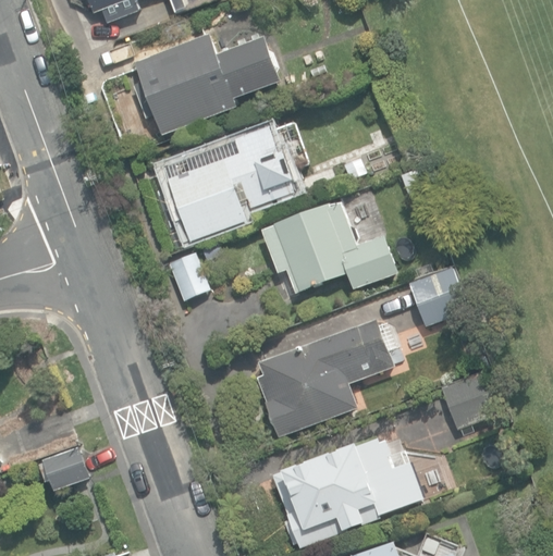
[(101,10),(107,22),(138,10),(134,0),(168,0),(173,13),(208,0),(87,0),(94,13),(101,10)]
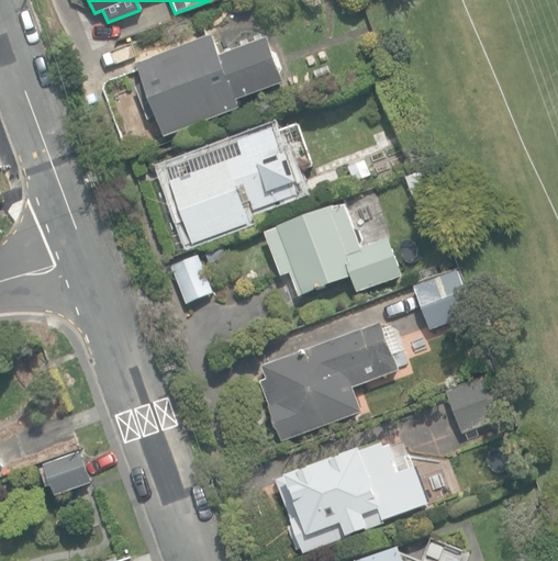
[(154,115),(162,136),(237,108),(235,100),(282,82),(266,36),(220,54),(212,34),(134,63),(142,82),(133,86),(146,119),(154,115)]
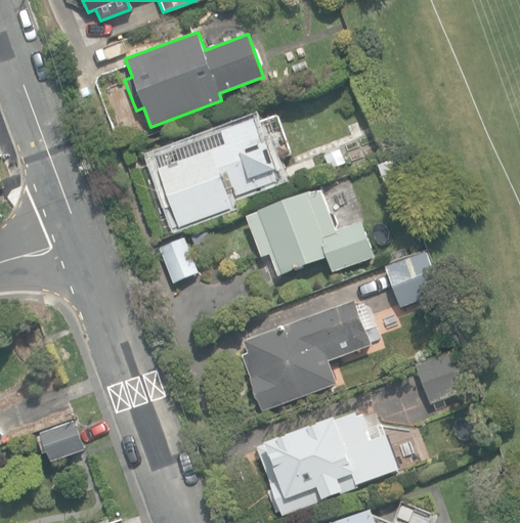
[(154,156),(178,227),(233,208),(226,189),(232,187),(234,195),(275,182),(271,172),(276,170),(267,141),(261,143),(253,118),(220,129),(221,133),(154,156)]
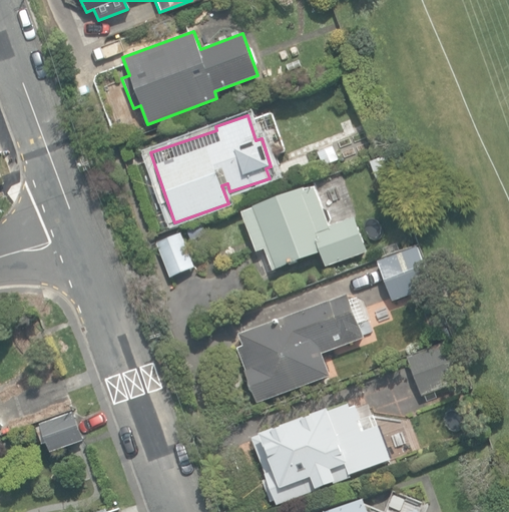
[(314,151),(320,164),(335,158),(330,145),(314,151)]
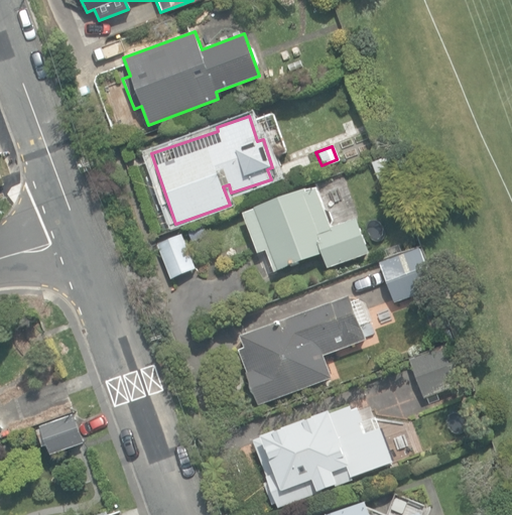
[(263,249),(271,271),(321,254),(326,268),(368,253),(355,219),(330,228),(316,187),(305,191),(304,189),(253,208),(253,209),(242,213),(255,252),(263,249)]
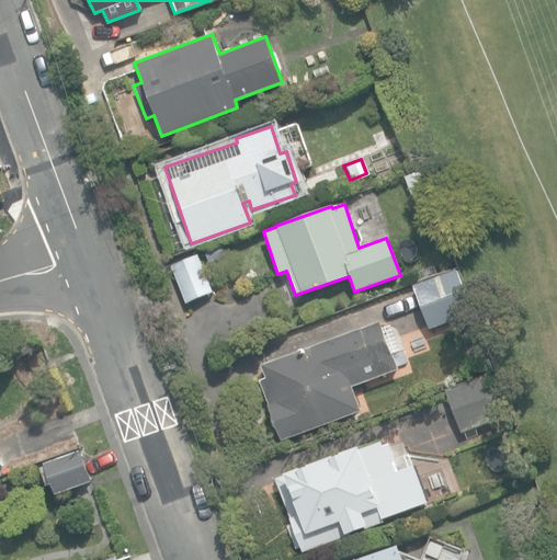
[(170,262),(185,301),(208,293),(193,253),(170,262)]
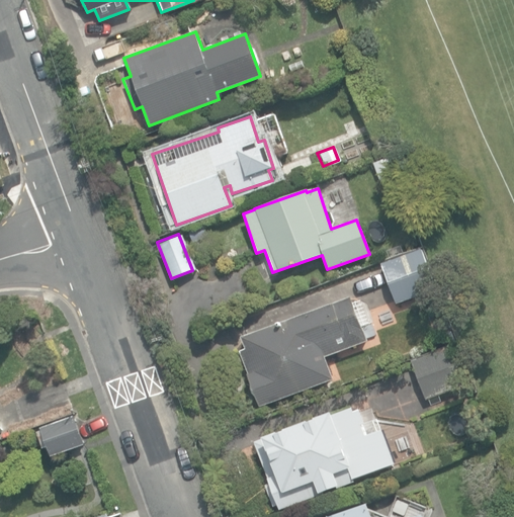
[(376,262),(392,304),(434,287),(419,247),(376,262)]
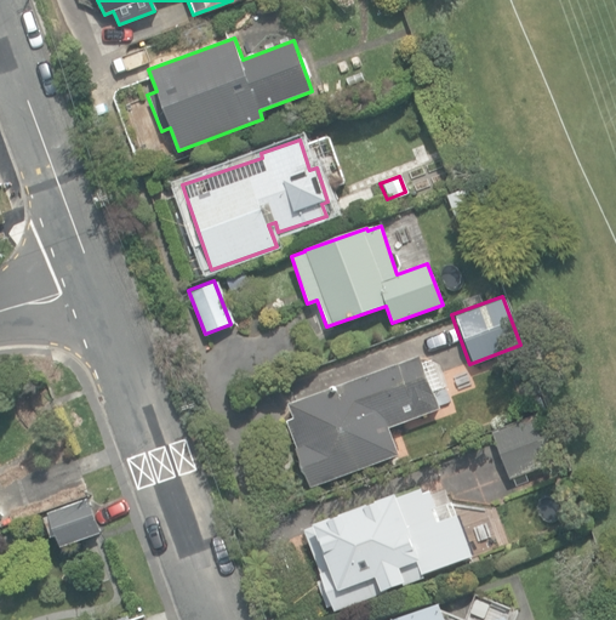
[(308,487),(397,454),(383,419),(412,408),(411,407),(433,398),(417,356),(286,404),(292,420),(284,422),(308,487)]
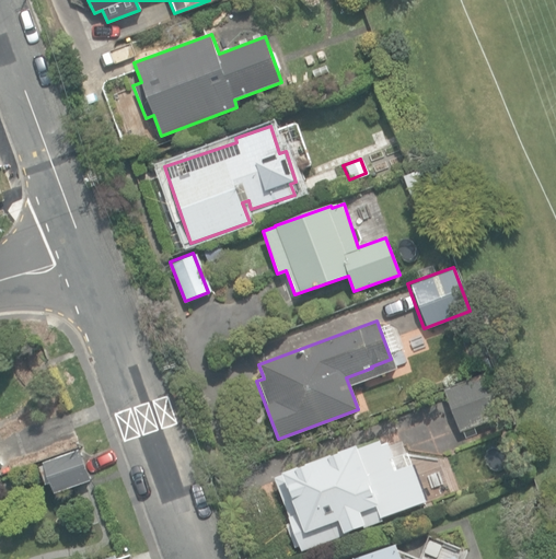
[(444,388),(459,431),(500,416),(486,374),(444,388)]
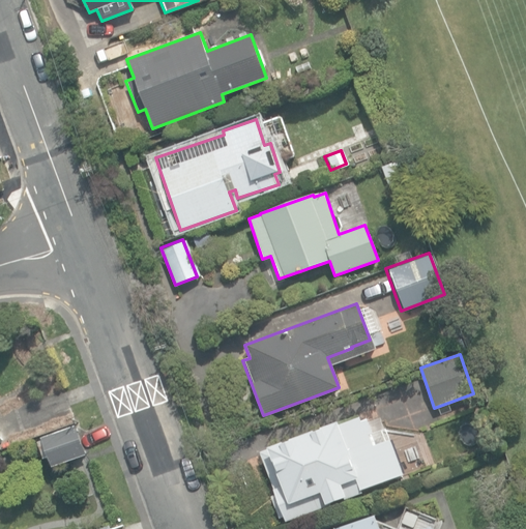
[(284,516),(286,521),(375,488),(374,483),(402,473),(393,450),(379,456),(374,441),(368,443),(357,416),(350,419),(349,418),(260,451),(275,494),(270,496),(279,518),(284,516)]
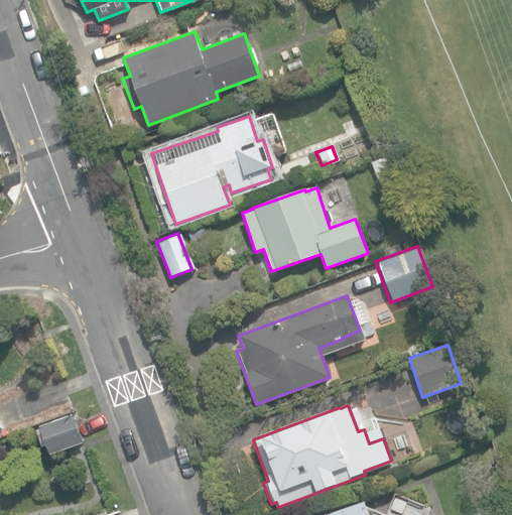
[(48,442),(50,451),(83,439),(73,413),(40,424),(41,426),(37,428),(42,444),(48,442)]
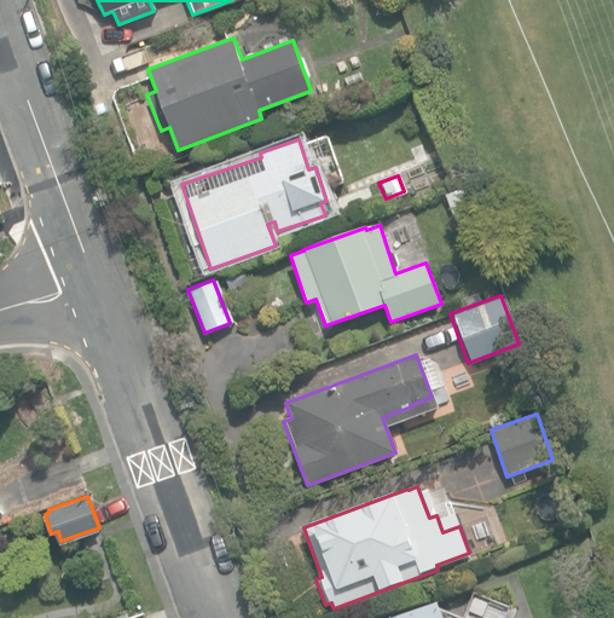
[(502,617),(500,614),(491,617),(441,617),(435,601),(389,617),(502,617)]
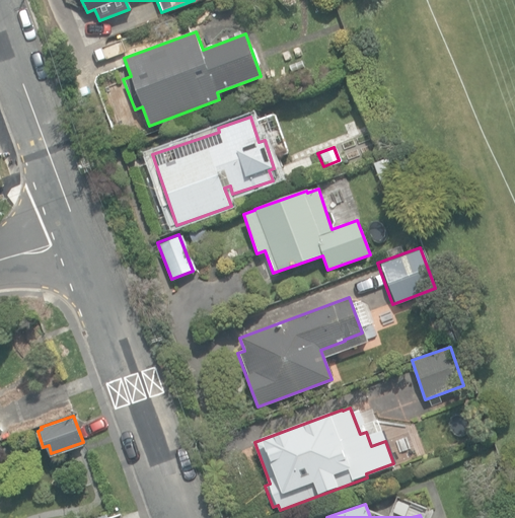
All buildings are outlined.
